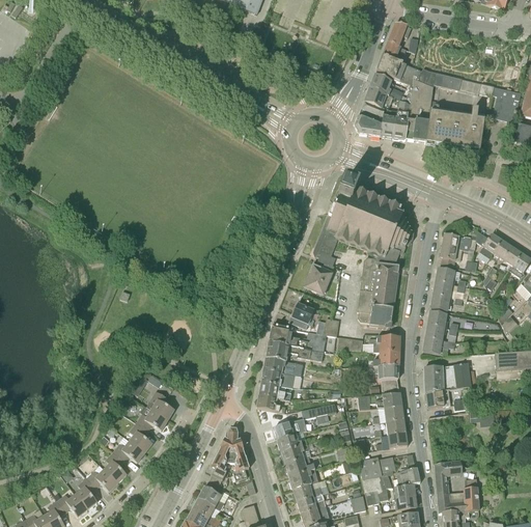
[(224,0),(256,12),(261,0),(224,0)]
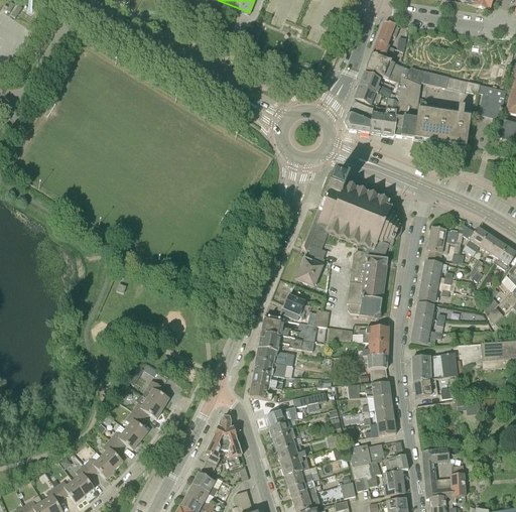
[(384,21),(376,39),(387,43),(391,33),(395,35),(399,26),(394,24),(395,23),(384,21)]
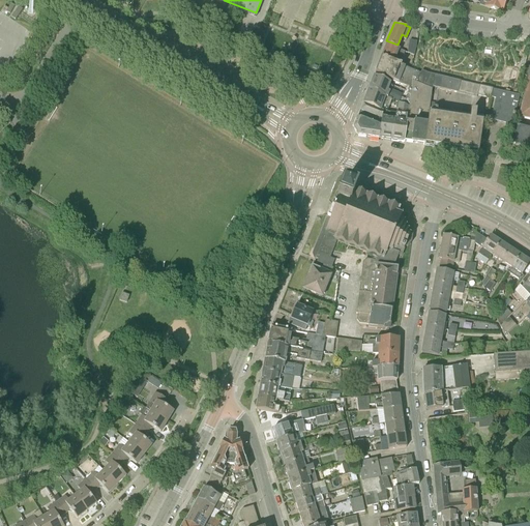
[(414,52),(417,37),(409,36),(407,49),(414,52)]
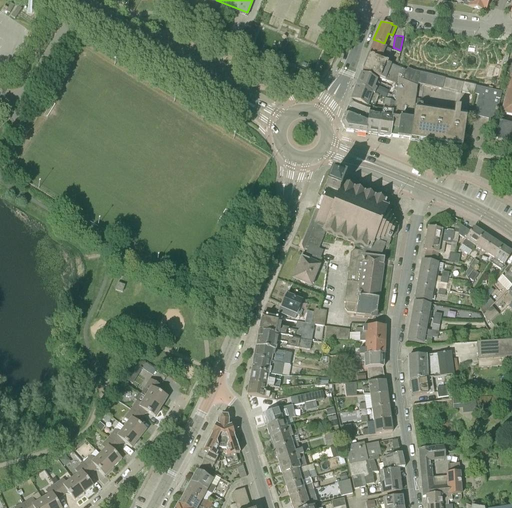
[(380,57),(384,47),(389,49),(391,46),(384,43),(373,39),(368,53),(380,57)]
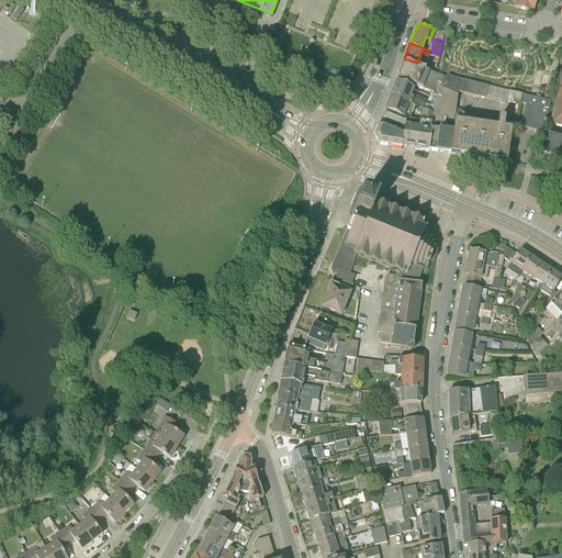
[(458,91),(459,88),(485,95),(489,82),(460,76),(447,71),(446,75),(431,68),(417,63),(404,58),(397,75),(426,86),(424,91),(436,96),(438,82),(458,91)]
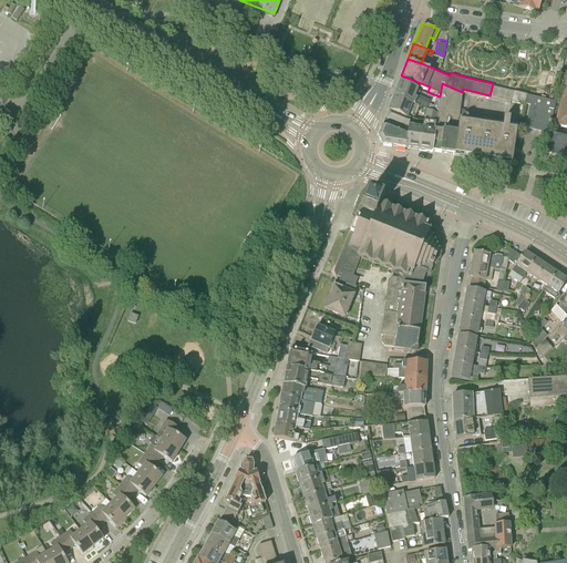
[(566,71),(555,122),(566,124),(566,129),(556,126),(554,132),(553,132),(548,152),(563,155),(563,156),(566,157),(566,71)]
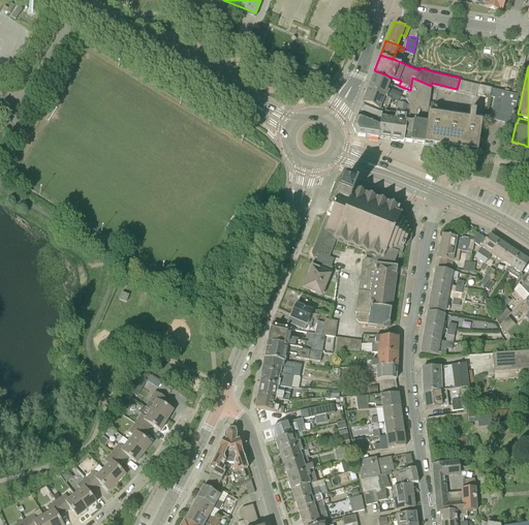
[(370,80),(368,87),(384,93),(397,99),(401,90),(391,86),(392,84),(390,81),(391,80),(373,72),(373,74),(372,74),(370,80)]
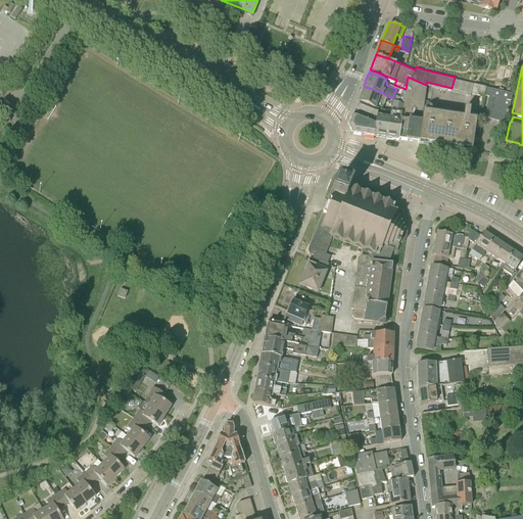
[(419,140),(423,109),(426,85),(408,77),(406,89),(405,95),(403,102),(401,110),(401,115),(398,137),(419,140)]
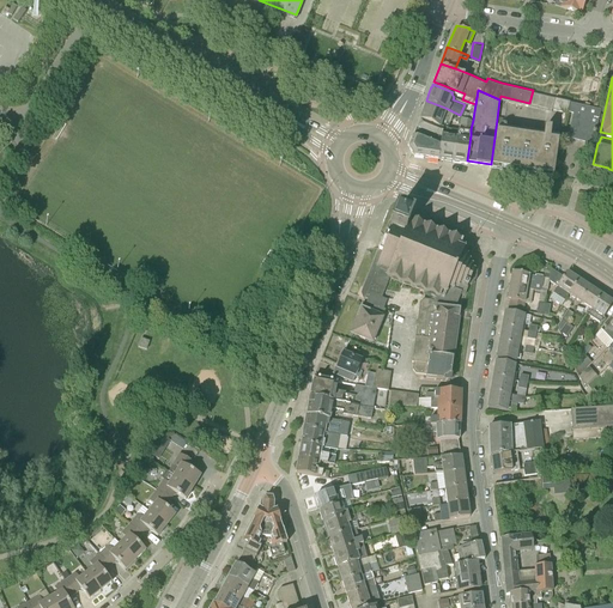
[(533,90),(529,103),(536,105),(540,92),(533,90)]
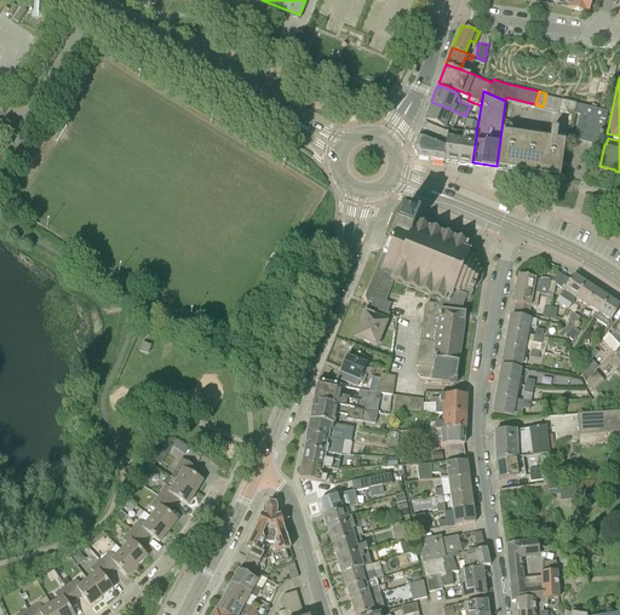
[(546,93),(543,107),(551,108),(554,95),(546,93)]
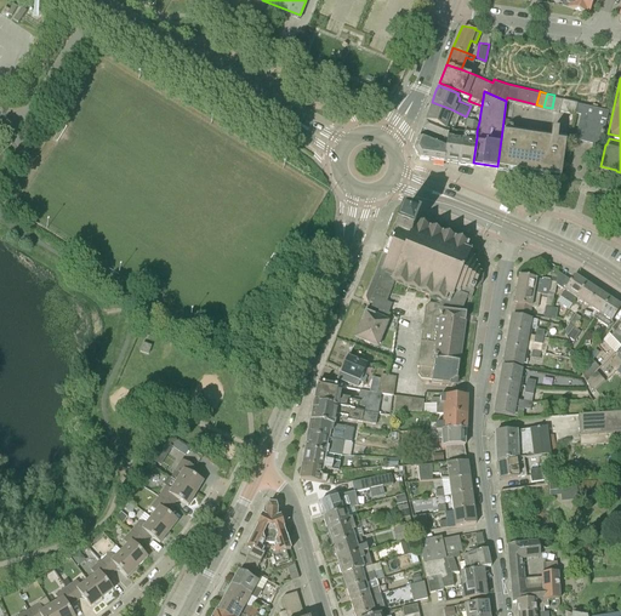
[(559,108),(562,97),(554,95),(552,108),(558,110),(559,108)]
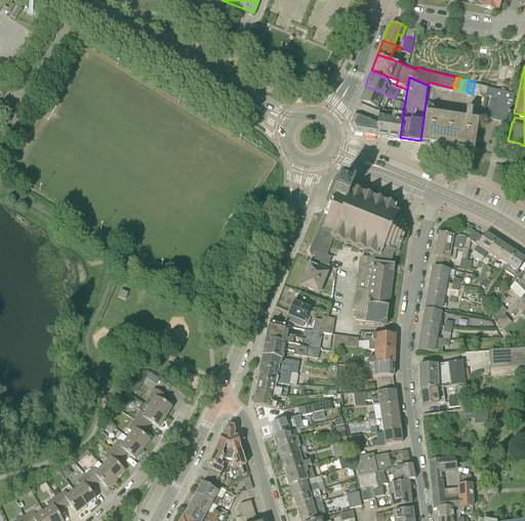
[(475,82),(473,91),(486,94),(488,85),(475,82)]
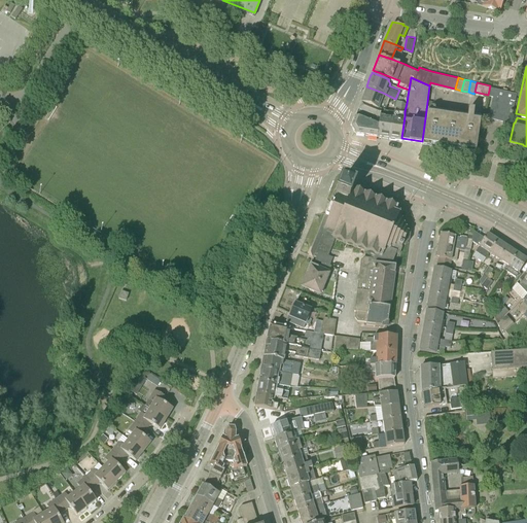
[(361,100),(381,108),(383,108),(385,103),(380,101),(383,93),(366,86),(361,100)]
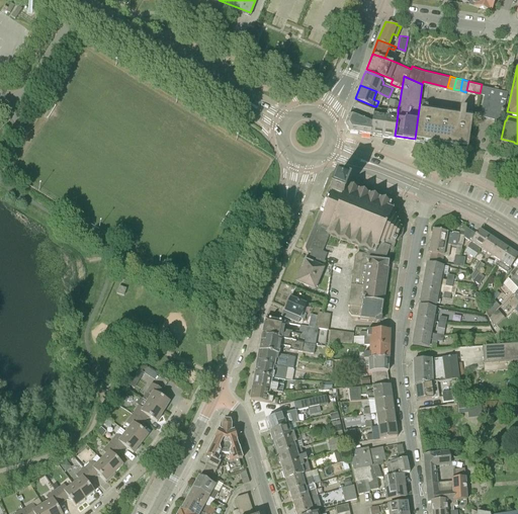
[(503,108),(507,90),(487,85),(481,112),(499,116),(501,107),(503,108)]
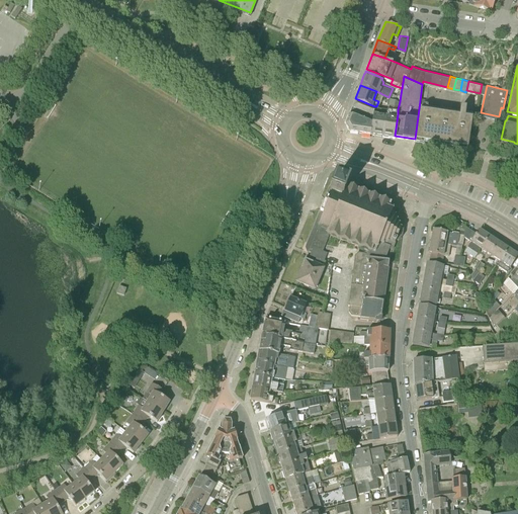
[(398,109),(400,101),(390,97),(389,99),(387,108),(398,109)]
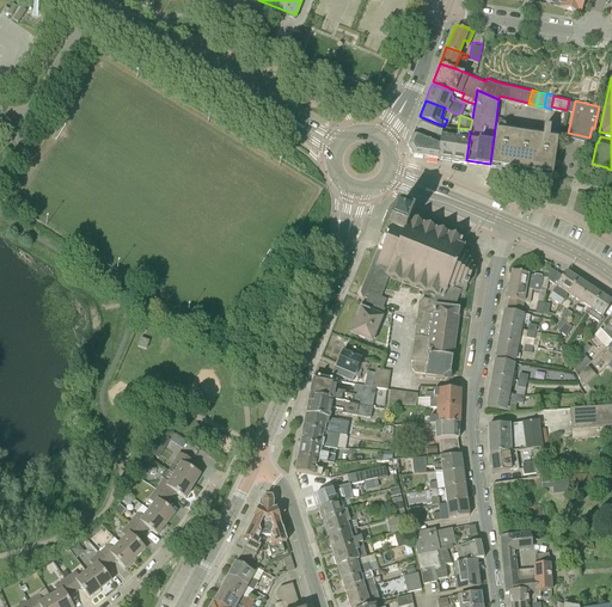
[(442,126),(420,116),(412,133),(423,138),(427,128),(441,134),(441,132),(442,126)]
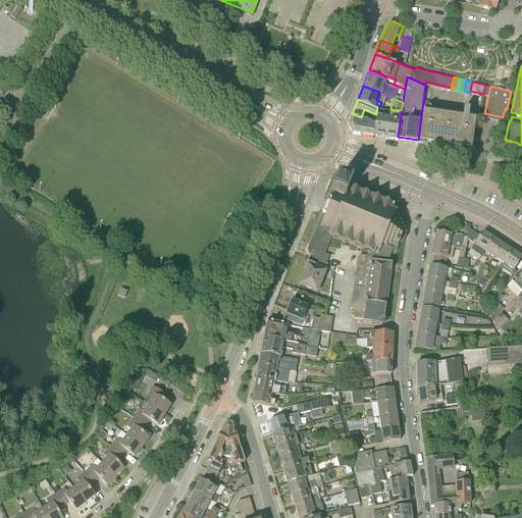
[(418,140),(454,145),(471,147),(475,117),(468,116),(470,106),(464,105),(463,115),(422,109),(418,140)]
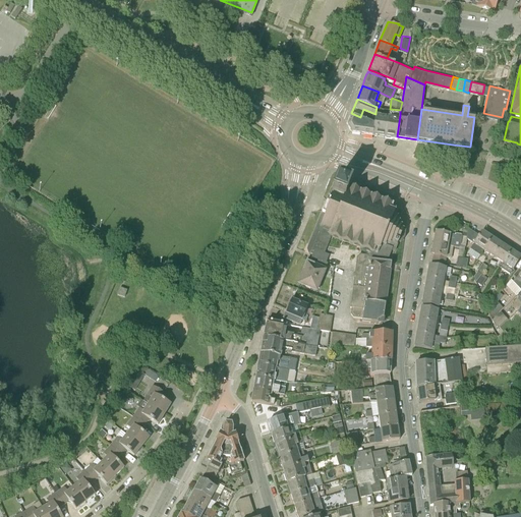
[(375,114),(363,109),(360,117),(351,113),(347,122),(351,129),(373,132),(375,114)]
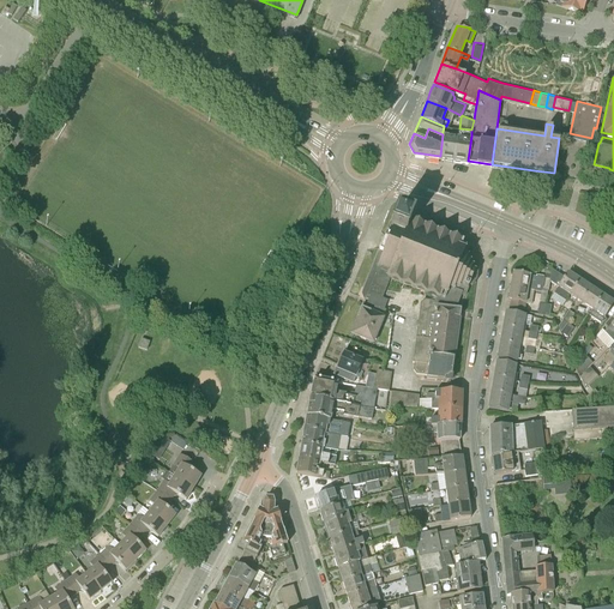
[(443,132),(443,134),(440,156),(452,158),(457,134),(443,132)]
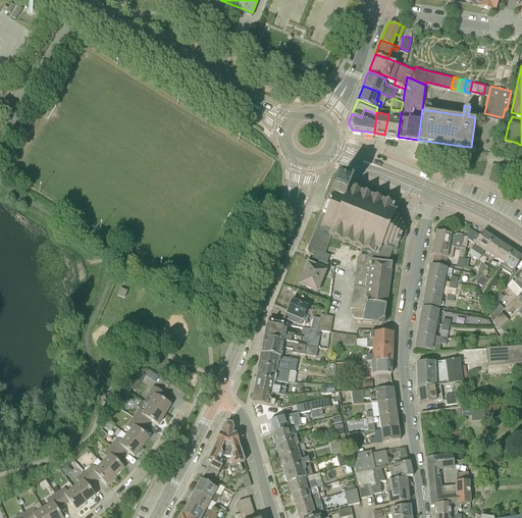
[(398,137),(401,115),(388,114),(384,135),(398,137)]
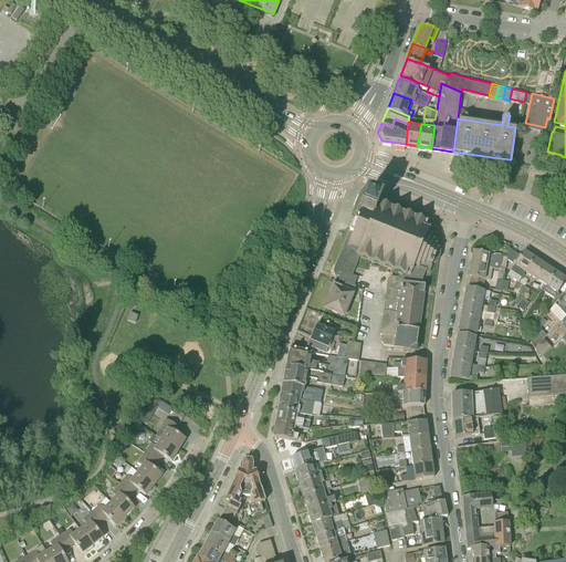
[(339,273),(336,281),(343,284),(348,270),(352,272),(359,253),(404,271),(402,274),(402,279),(420,281),(426,268),(429,269),(432,260),(435,261),(439,255),(440,248),(435,246),(436,242),(432,241),(433,238),(430,237),(431,233),(427,231),(431,221),(411,214),(412,211),(406,209),(406,210),(400,208),(400,207),(395,205),(394,206),(379,200),(380,198),(376,196),(374,198),(369,196),(369,194),(366,191),(362,203),(360,203),(359,204),(355,215),(357,217),(357,218),(358,219),(356,224),(352,225),(334,267),(336,272),(339,273)]
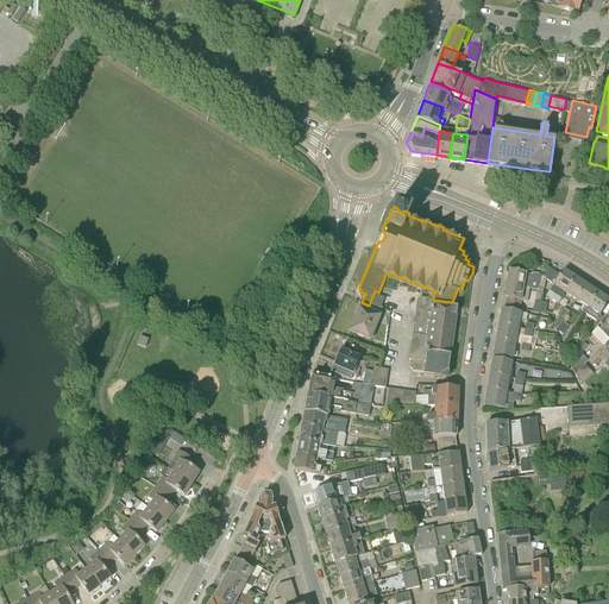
[(507,280),(529,284),(542,287),(546,274),(509,266),(507,280)]
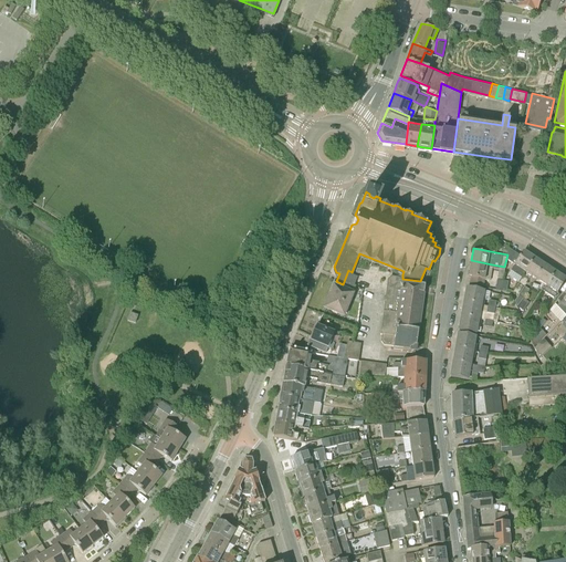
[(521,274),(525,269),(534,255),(523,248),(515,261),(511,268),(512,268),(509,272),(517,279),(521,274)]
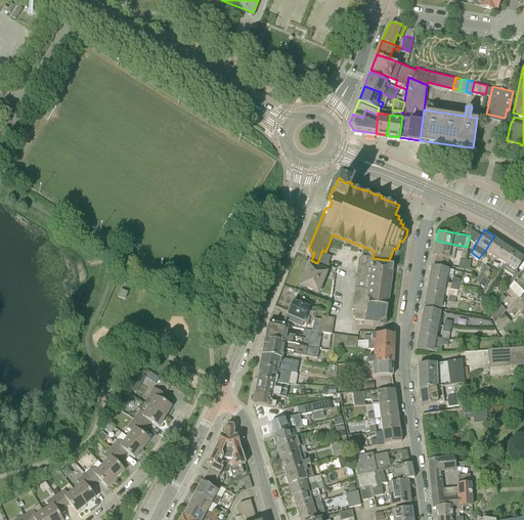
[(495,255),(505,243),(494,235),(486,249),(495,255)]
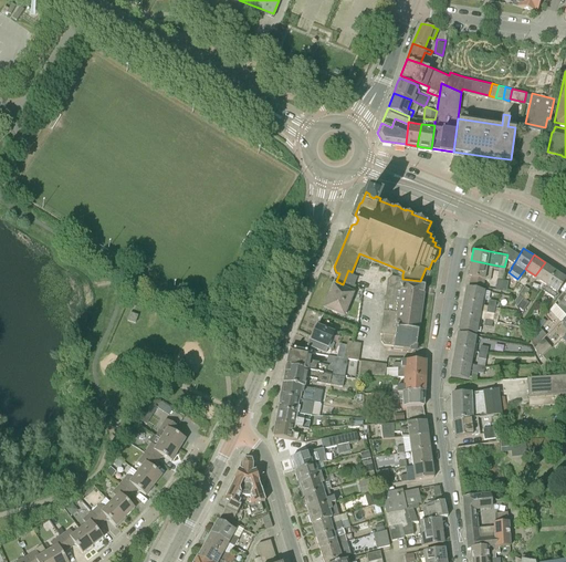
[(492,264),(471,260),(468,273),(471,274),(470,281),(482,283),(484,277),(490,278),(492,264)]
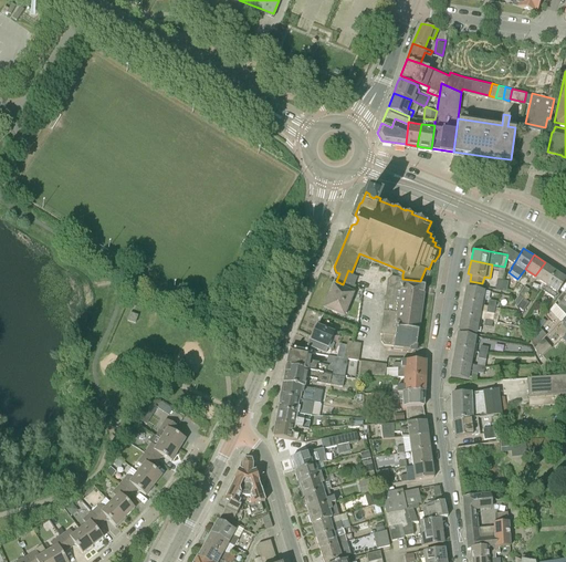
[(546,283),(555,269),(545,262),(535,276),(546,283)]
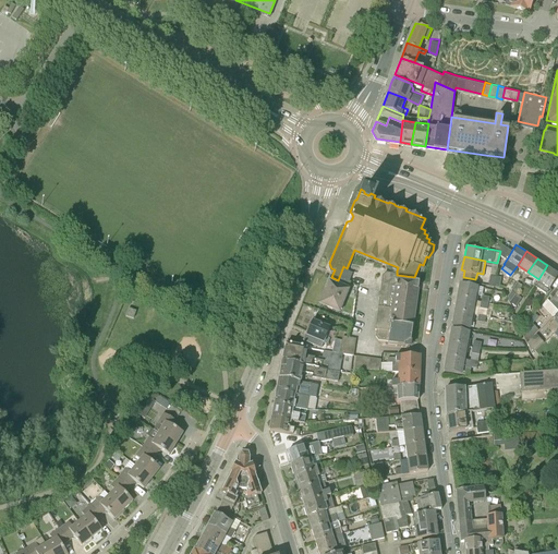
[(557,272),(547,265),(538,279),(535,285),(545,291),(557,272)]
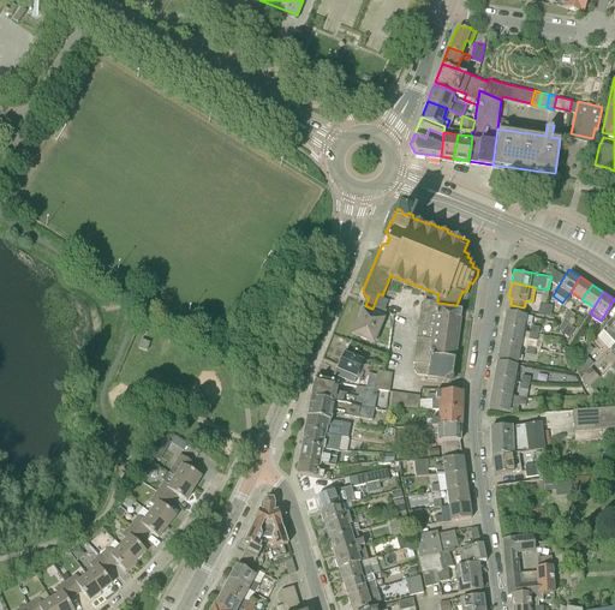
[(437,303),(437,298),(425,297),(422,299),(419,318),(421,320),(421,324),(418,327),(413,359),(415,359),(415,366),(417,371),(428,372),(428,376),(449,378),(451,378),(452,377),(460,315),(461,306),(457,305),(437,303)]
